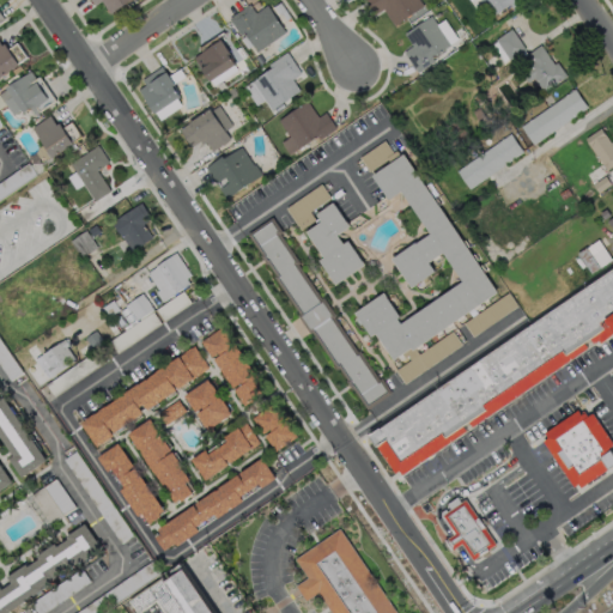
[(128,0),(109,13),(101,1),(93,6),(89,0),(128,0)]
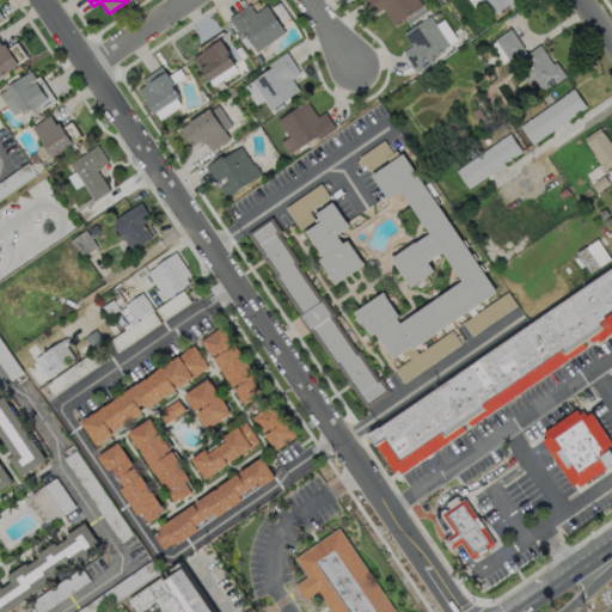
[(417,0),(422,6),(393,25),(391,22),(390,23),(384,13),(381,8),(373,14),(362,0),(417,0)]
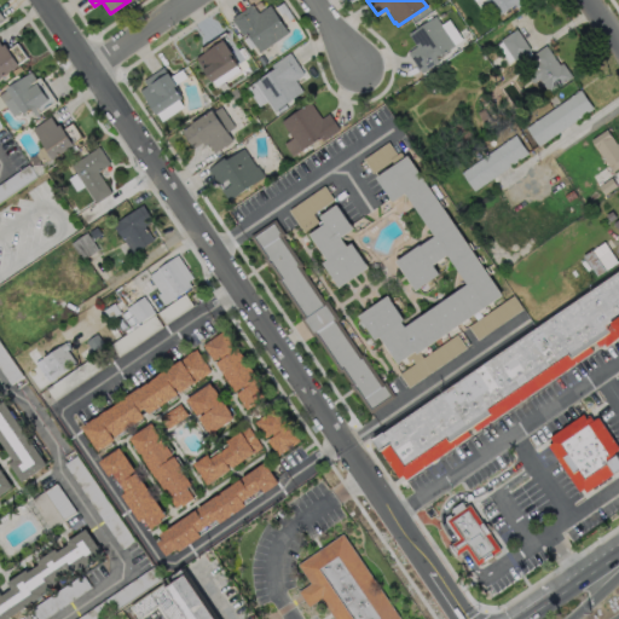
[(527,0),(516,9),(514,4),(495,17),(482,0),(527,0)]
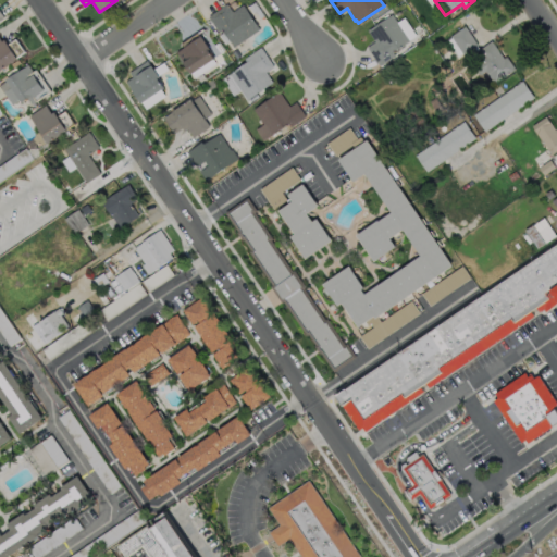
[(225,3),(231,11),(242,4),(258,29),(232,47),(220,29),(217,32),(207,15),(225,3)]
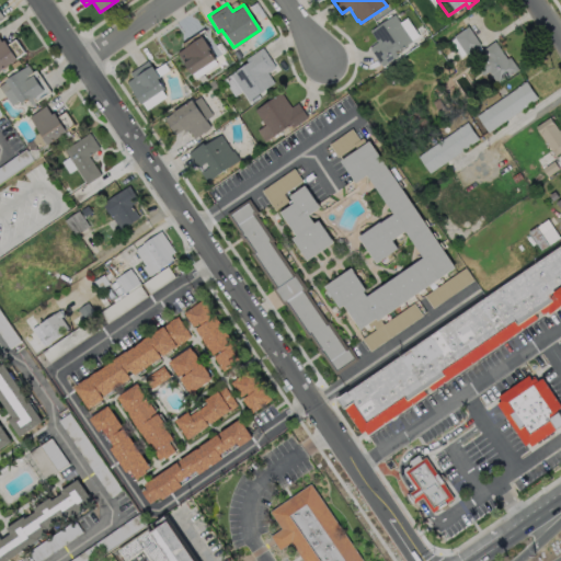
[(389,13),(390,15),(393,13),(399,21),(405,16),(418,35),(393,52),(397,55),(380,66),(367,46),(376,41),(368,31),(386,19),(384,16),(389,13)]
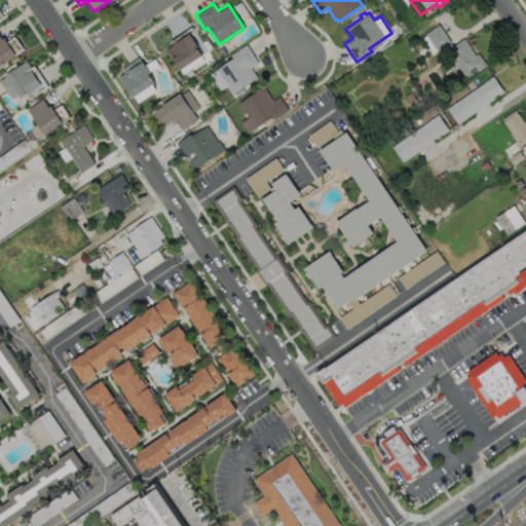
[(420,37),(431,54),(450,43),(440,25),(420,37)]
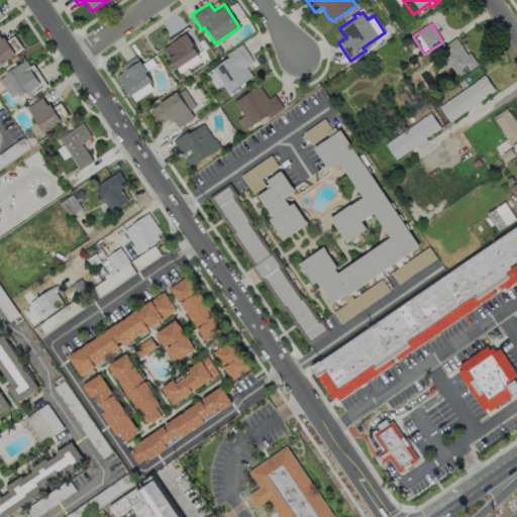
[(181,30),(184,33),(185,33),(192,44),(191,45),(196,54),(175,69),(162,48),(169,43),(167,40),(181,30)]
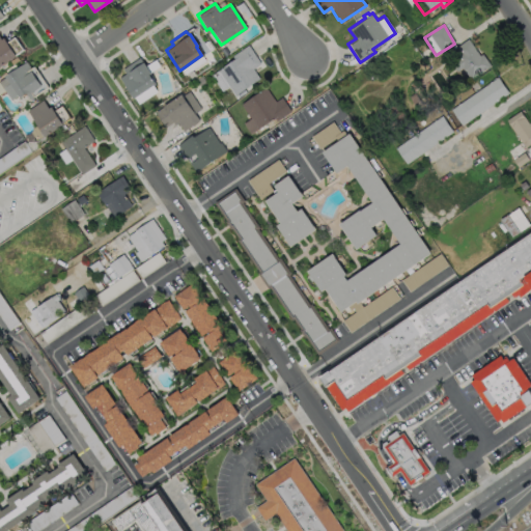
[(0,38),(2,37),(5,42),(14,36),(22,49),(15,54),(16,55),(0,65),(0,38)]
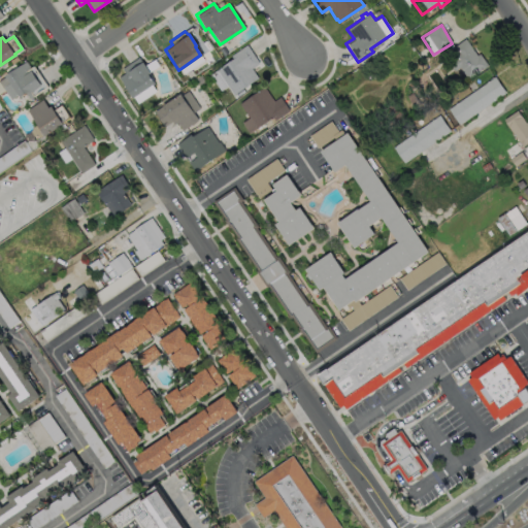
[(464,38),(476,55),(479,53),(487,65),(467,78),(459,67),(453,70),(448,63),(454,59),(451,55),(455,52),(452,46),(464,38)]
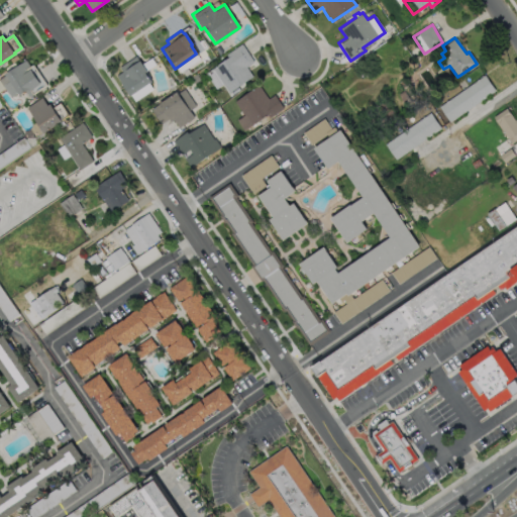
[(251,76),(227,92),(211,68),(227,57),(224,54),(240,43),(252,62),(245,67),(251,76)]
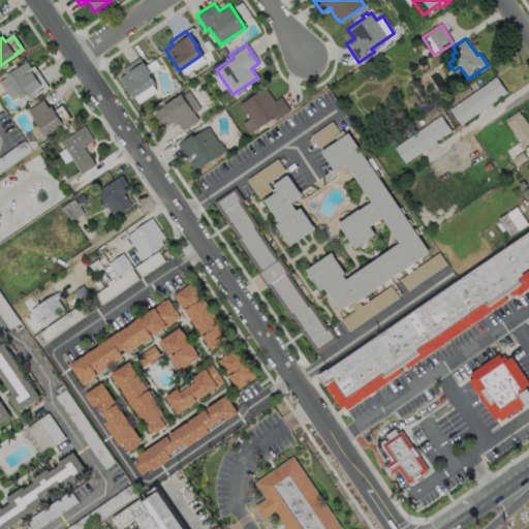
[(137,57),(142,62),(143,61),(150,72),(148,74),(154,83),(132,98),(118,76),(124,72),(121,68),(137,57)]
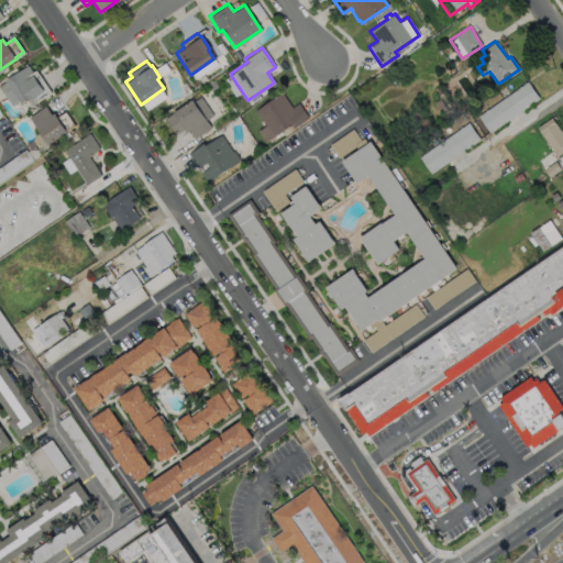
[(26,65),(32,73),(35,70),(50,92),(31,105),(26,99),(20,103),(19,100),(11,106),(2,92),(10,88),(4,80),(26,65)]
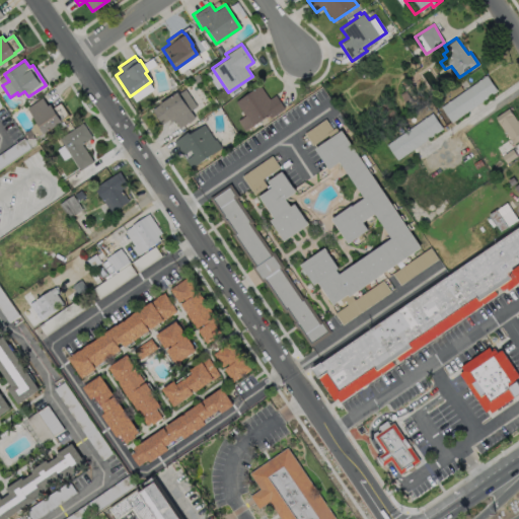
[(496,90),(450,123),(440,106),(486,75),(496,90)]
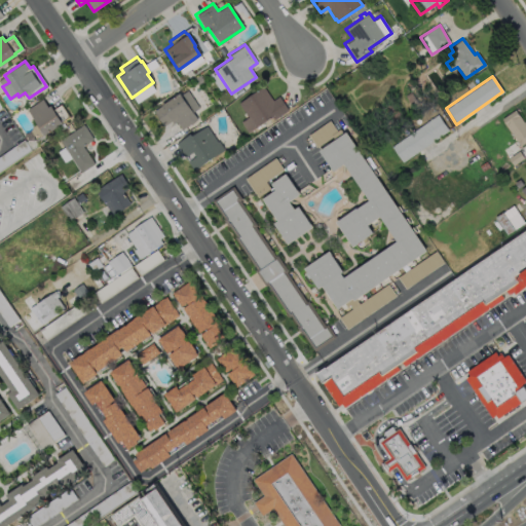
[(262,85),(271,100),(277,96),(288,109),(272,119),(270,116),(248,133),(239,121),(247,116),(237,103),(262,85)]
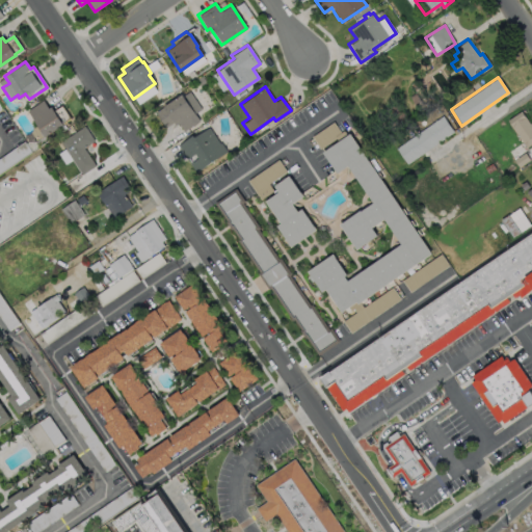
[(188,90),(200,108),(193,113),(198,121),(183,131),(178,123),(175,125),(173,122),(163,127),(153,111),(180,94),(182,96),(188,90)]
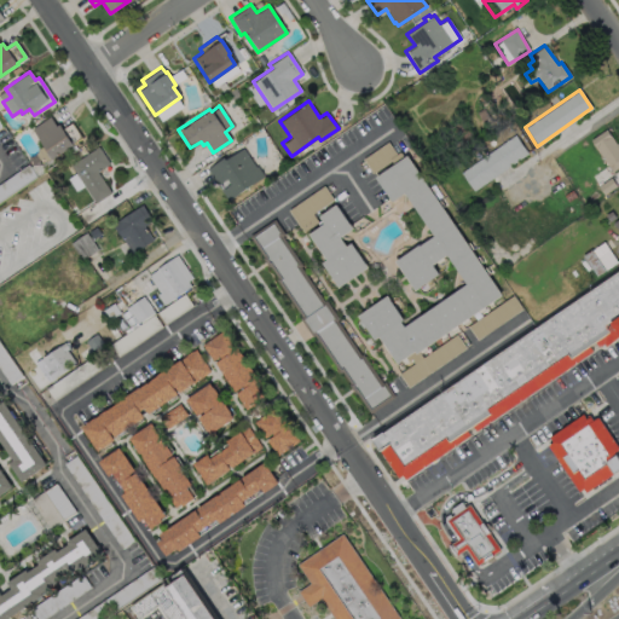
[(48,116),(56,126),(58,123),(62,128),(70,122),(81,137),(71,143),(73,144),(51,158),(32,128),(48,116)]
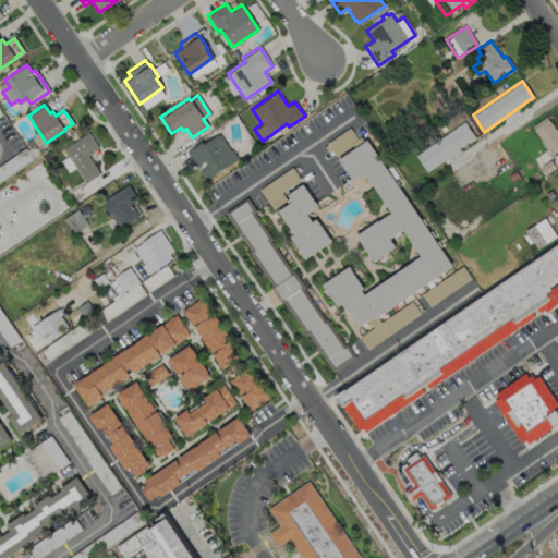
[(545,116),(554,130),(556,129),(557,131),(557,133),(557,134),(557,135),(557,148),(549,155),(530,124),(545,116)]
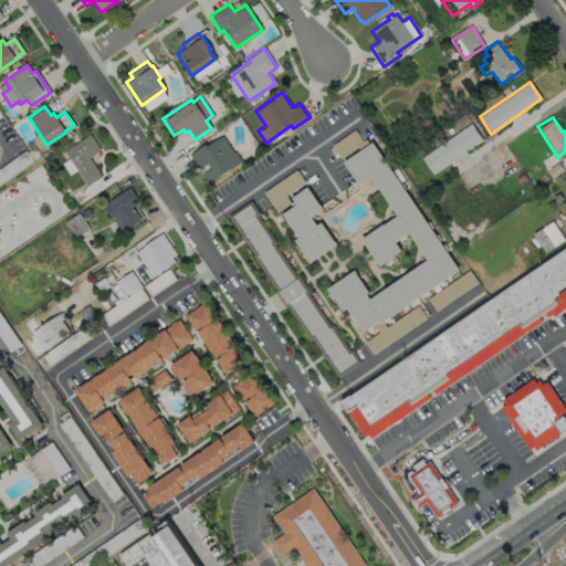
[(482,139),(432,175),(420,157),(470,123),(482,139)]
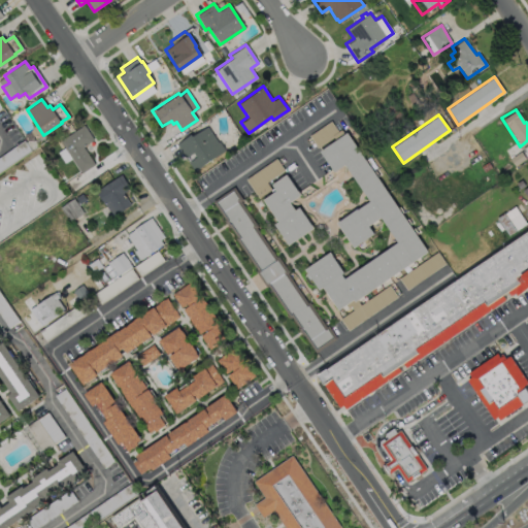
[(329,121),(336,132),(340,129),(343,134),(347,133),(427,252),(356,300),(359,304),(352,309),(350,306),(348,308),(344,304),(337,310),(322,288),(318,290),(303,269),(329,252),(342,272),(340,274),(343,278),(396,242),(380,218),(367,226),(373,233),(353,248),(335,223),(356,208),(357,209),(368,201),(343,164),(333,172),(319,152),(322,150),(319,145),(317,147),(308,135),(329,121)]
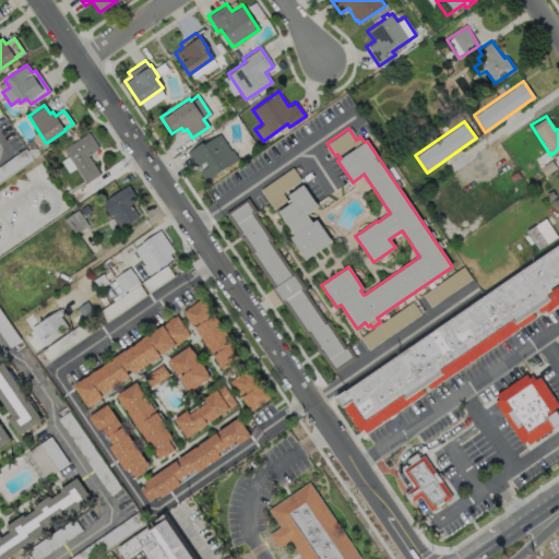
[(98,174),(84,182),(62,149),(87,132),(97,147),(86,155),(98,174)]
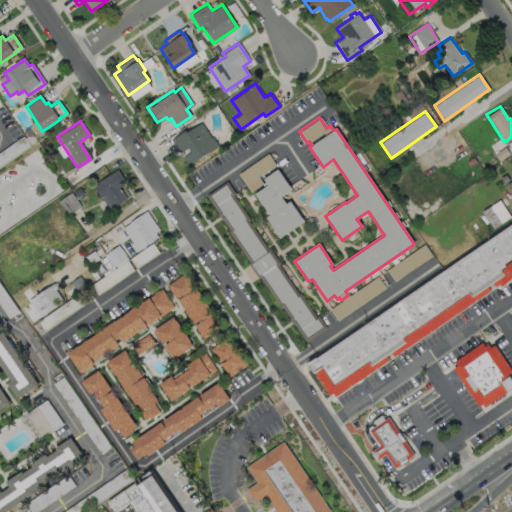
[(200,122),(210,137),(211,136),(217,145),(187,165),(170,139),(184,130),(185,131),(200,122)]
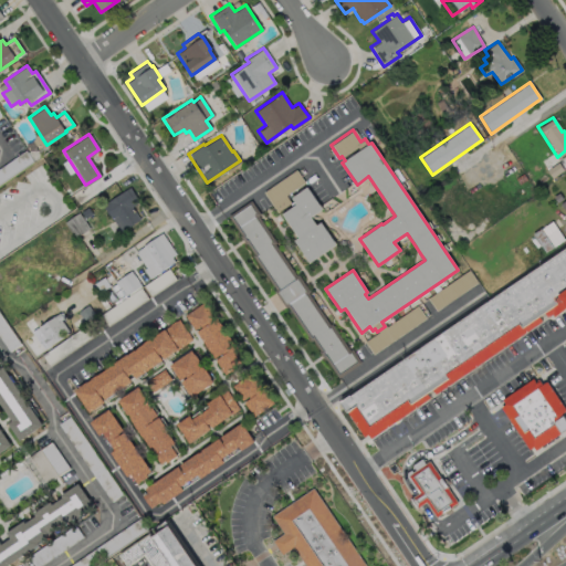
[(130,207),(139,219),(121,231),(112,218),(111,219),(101,205),(128,187),(137,200),(134,202),(135,203),(130,207)]
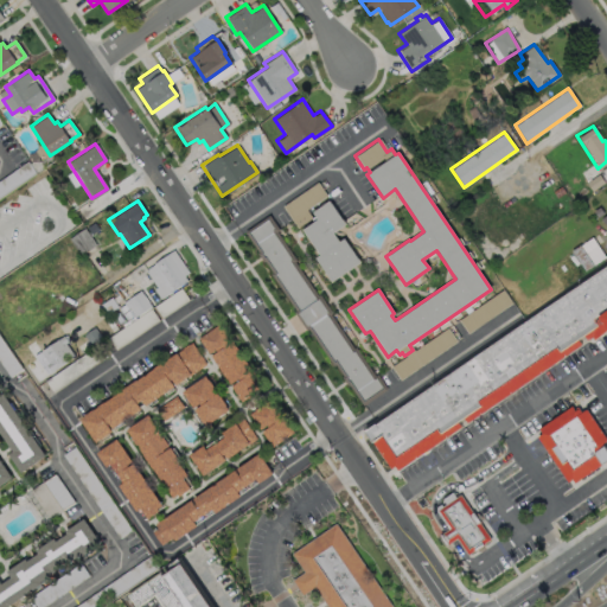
[(332,232),(338,242),(344,238),(359,262),(330,281),(314,259),(319,255),(311,243),(308,244),(305,238),(307,237),(301,229),(317,219),(312,212),(328,200),(345,224),(332,232)]
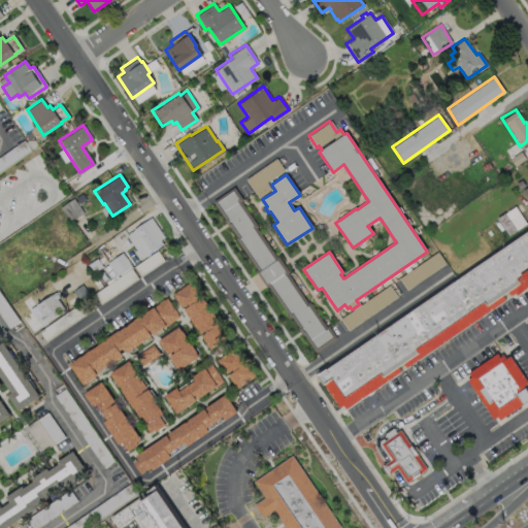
[(257,227),(256,227),(274,257),(276,256),(288,272),(287,273),(306,302),(308,301),(324,326),(327,325),(335,338),(314,353),(302,335),(301,336),(296,328),(297,327),(290,317),(288,319),(267,287),(265,288),(255,271),(256,270),(234,238),(235,237),(229,227),(228,228),(223,220),(211,201),(233,187),(241,200),(240,201),(257,227)]
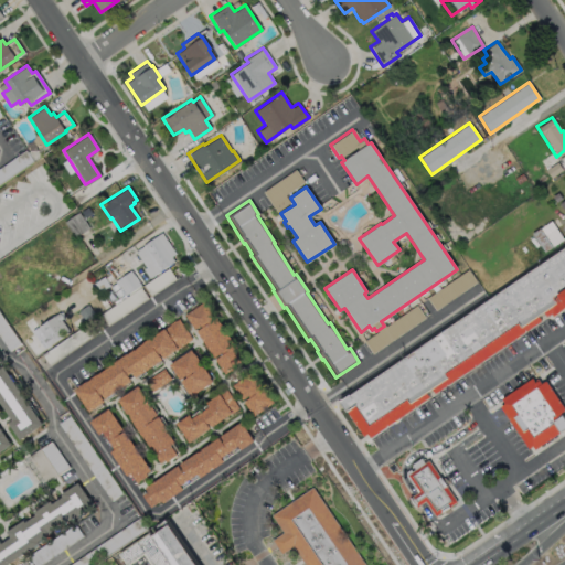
[(173,260),(148,277),(141,268),(145,266),(134,251),(141,245),(141,244),(160,232),(174,253),(170,256),(173,260)]
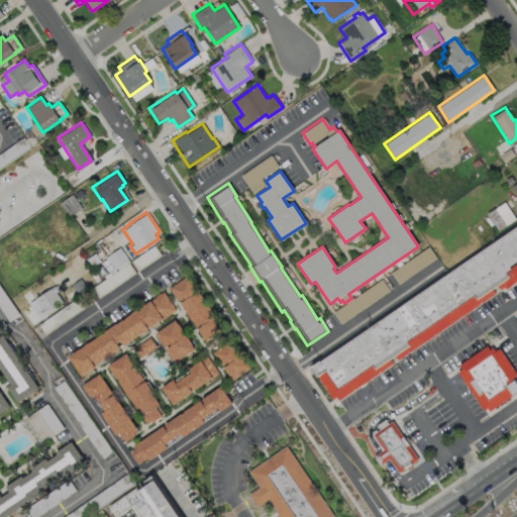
[(516,223),(310,368),(330,399),(339,399),(516,277),(516,223)]
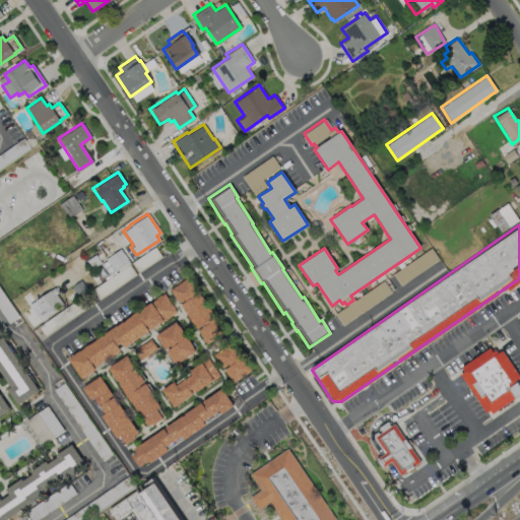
[(101,261),(108,275),(129,264),(122,250),(101,261)]
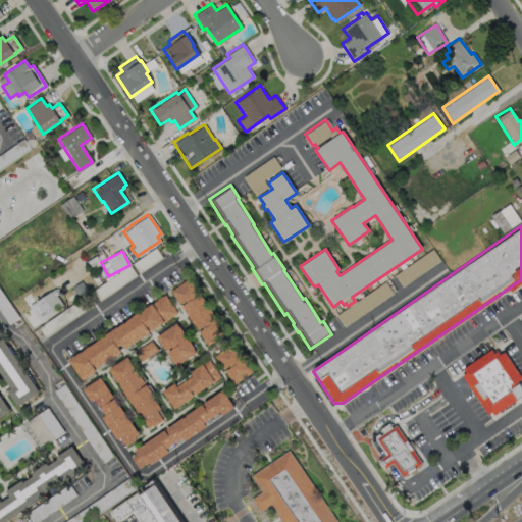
[(189,277),(194,286),(195,285),(200,294),(199,294),(225,332),(216,338),(217,338),(212,342),(211,342),(206,345),(198,331),(202,328),(201,326),(196,329),(179,305),(185,302),(184,301),(178,304),(169,291),(189,277)]
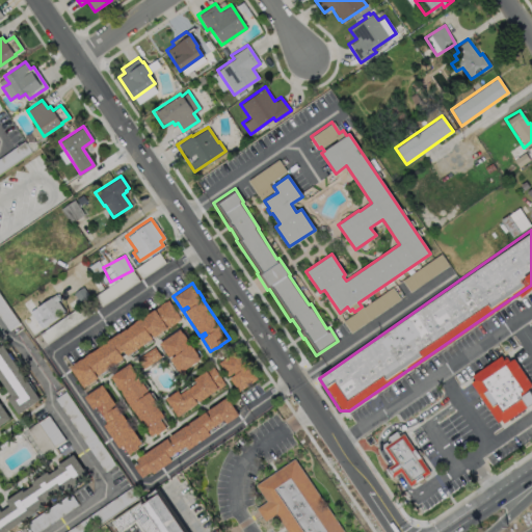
[(57,292),(59,296),(57,297),(58,298),(56,300),(63,311),(44,325),(40,319),(36,321),(24,303),(28,300),(33,308),(55,293),(55,294),(57,292)]
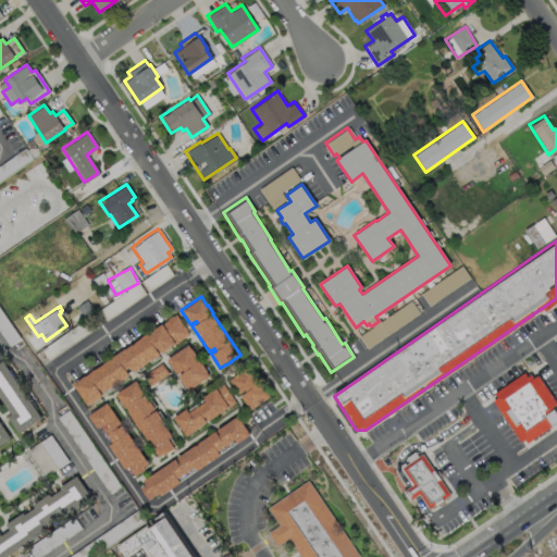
[(175,313),(189,334),(161,353),(157,347),(156,348),(159,354),(133,371),(131,368),(126,371),(128,374),(102,393),(99,387),(98,388),(102,395),(87,406),(73,384),(77,381),(77,380),(85,374),(85,375),(89,372),(95,369),(109,359),(109,358),(124,348),(125,348),(132,344),(132,345),(135,343),(134,342),(140,337),(152,329),(152,330),(166,320),(166,319),(172,314),(173,316),(175,313)]
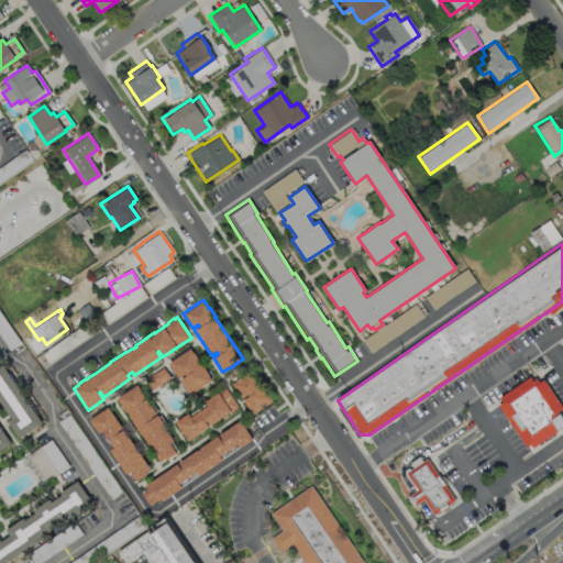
[(190,348),(192,352),(194,351),(199,361),(202,367),(203,366),(210,375),(209,376),(211,379),(190,395),(179,379),(185,376),(184,374),(178,377),(168,363),(190,348)]
